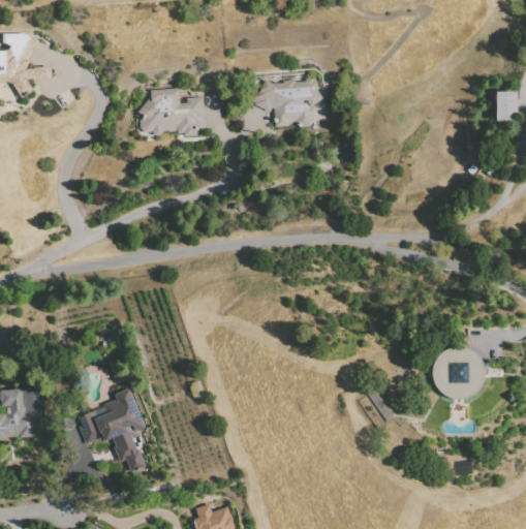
[(4,34),(24,32),(40,40),(30,58),(30,68),(51,66),(53,79),(27,79),(35,91),(22,98),(12,85),(7,81),(0,84),(0,50),(6,50),(4,34)]
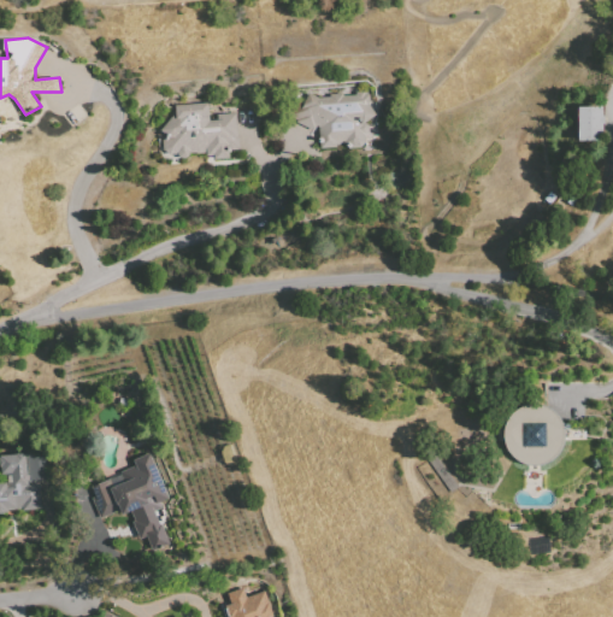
[(295,119),(312,115),(317,127),(320,147),(361,147),(366,140),(366,134),(370,127),(366,122),(377,115),(367,103),(369,93),(319,97),(310,92),(287,100),(295,119)]
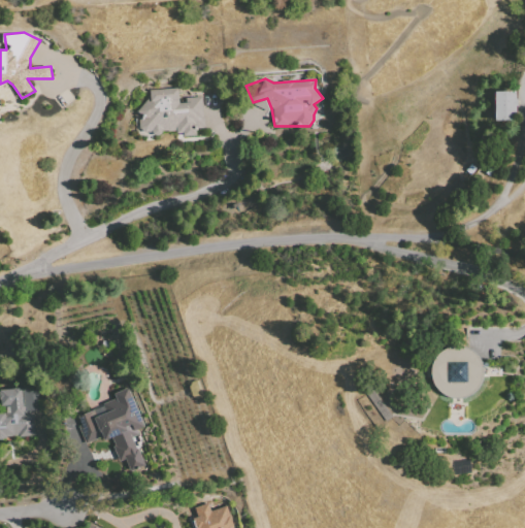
[(150,90),(179,87),(181,101),(188,102),(188,97),(203,95),(207,128),(198,129),(198,135),(187,137),(186,132),(176,132),(164,130),(163,134),(160,135),(155,135),(149,136),(137,130),(135,117),(138,108),(151,98),(150,90)]
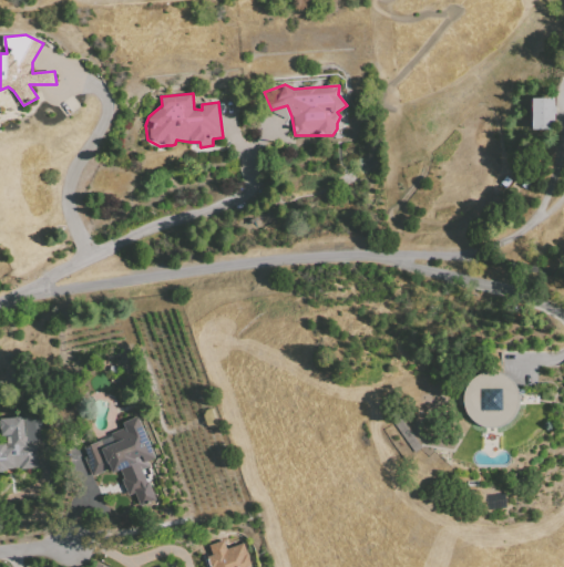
[(531,98),(556,96),(557,129),(531,130),(531,98)]
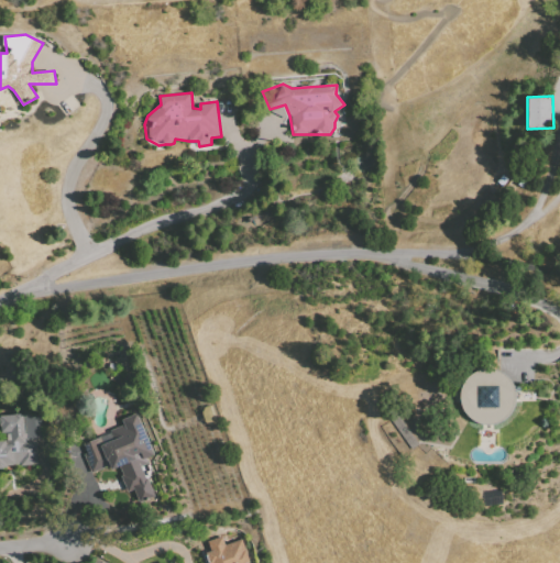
[(468,376),(475,370),(485,367),(494,367),(504,371),(511,376),(516,384),(518,394),(517,403),(514,411),(507,418),(500,422),(490,424),(481,423),(472,419),(465,411),(461,403),(460,394),(463,384),(468,376)]
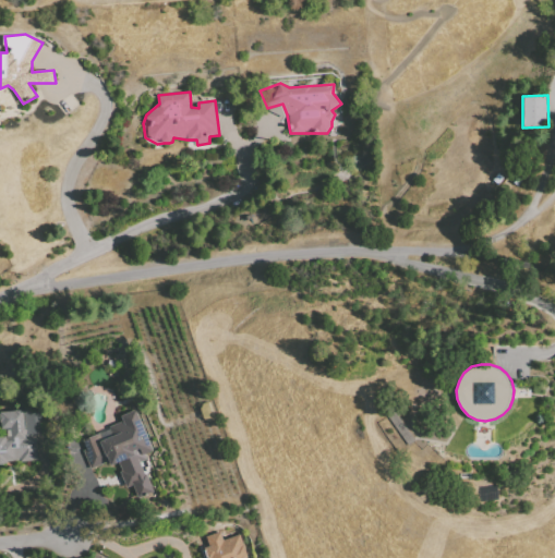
[(203,422),(216,419),(213,401),(200,404),(203,422)]
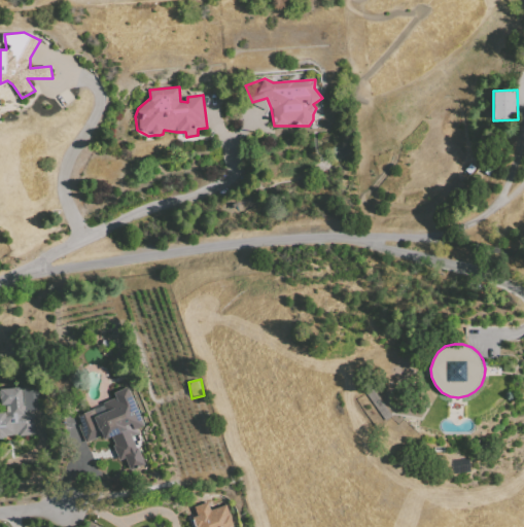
[(0,412),(2,412),(0,389),(24,387),(23,381),(41,380),(43,410),(34,411),(37,434),(0,436),(0,412)]
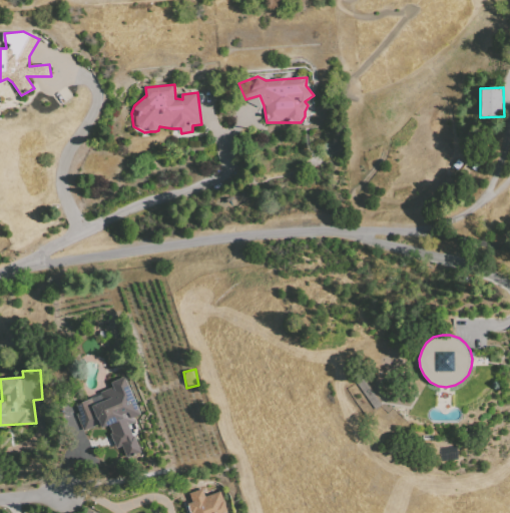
[(77,404),(81,413),(78,414),(84,430),(100,424),(102,428),(109,424),(113,432),(110,433),(117,448),(123,446),(128,458),(143,452),(131,424),(136,421),(133,416),(142,414),(125,377),(112,381),(114,387),(101,391),(102,394),(77,404)]
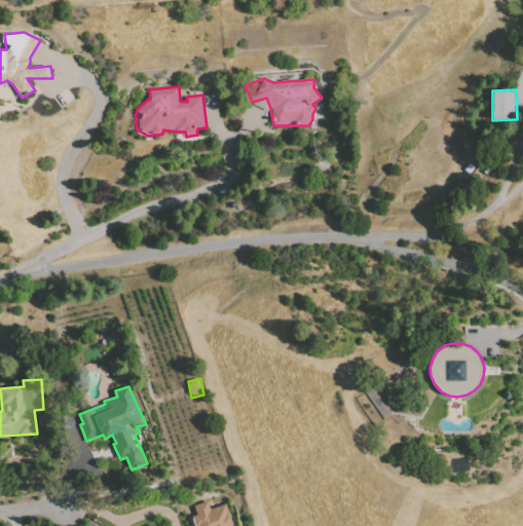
[(235,525),(227,502),(211,508),(210,500),(195,505),(198,515),(192,517),(195,525),(235,525)]
